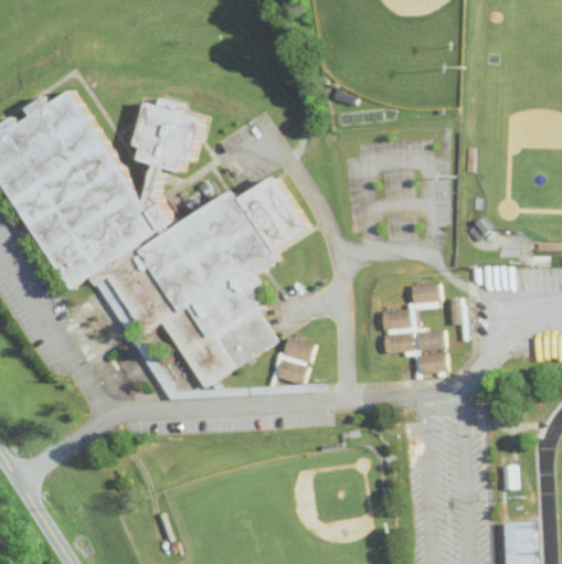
[(0,187),(66,290),(87,277),(92,285),(106,276),(144,336),(160,326),(202,392),(282,341),(264,312),(269,309),(253,282),(286,261),(281,252),(317,230),(279,169),(236,197),(230,187),(176,221),(159,195),(167,170),(177,173),(180,161),(193,165),(207,119),(184,113),(187,105),(160,97),(158,104),(144,99),(130,142),(137,145),(133,159),(150,165),(139,201),(67,89),(46,103),(41,94),(19,109),(23,116),(16,120),(10,113),(0,119),(0,187)]
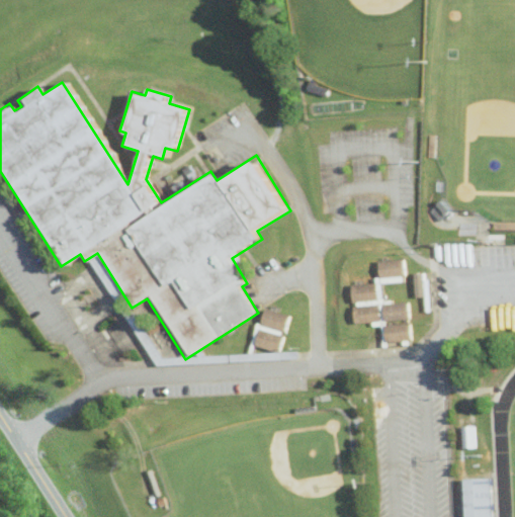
[(380,261),(381,278),(407,276),(406,259),(380,261)]
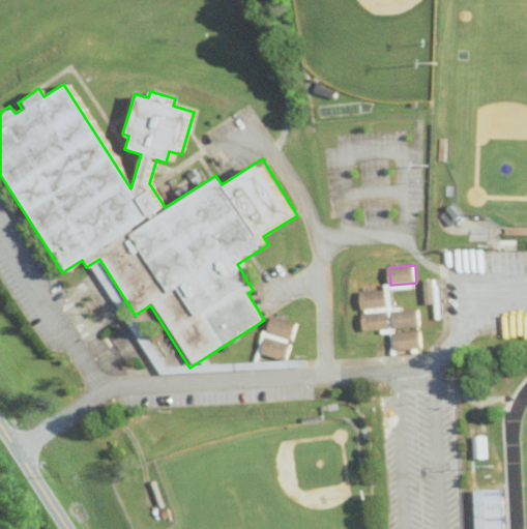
[(362,292),(363,310),(389,307),(388,290),(362,292)]
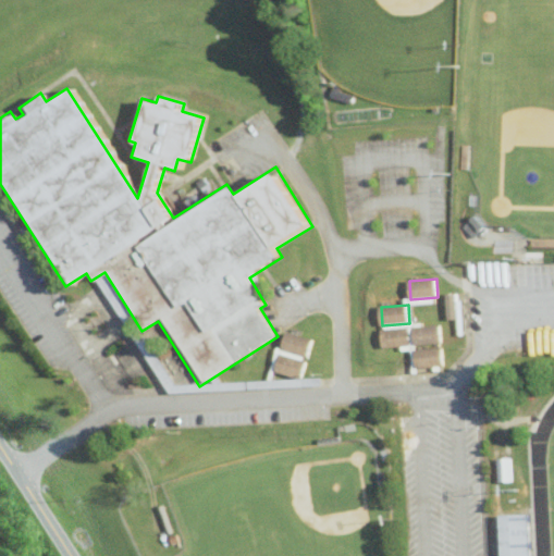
[(416,326),(417,345),(444,343),(443,324),(416,326)]
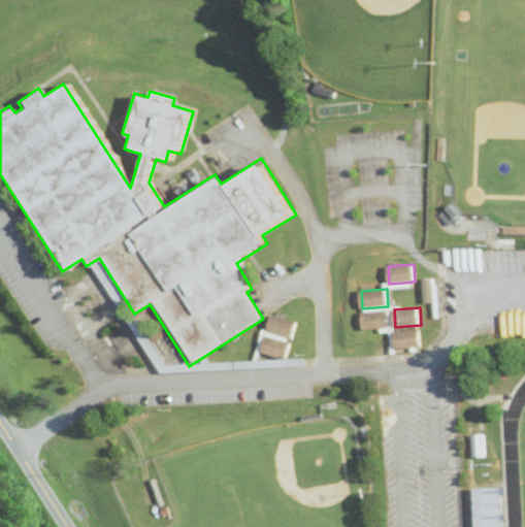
[(363,313),(365,330),(391,328),(389,310),(363,313)]
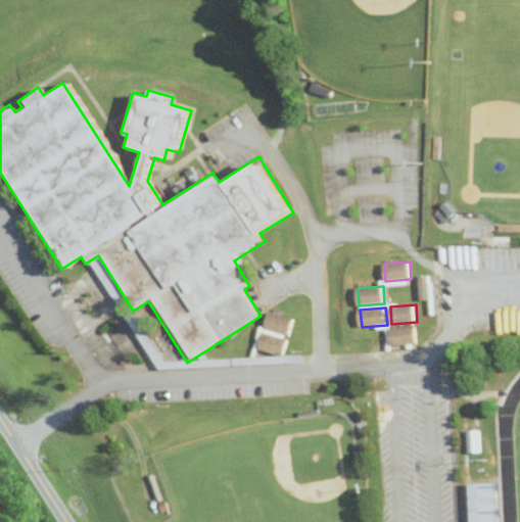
[(266,312),(261,327),(288,335),(292,320),(266,312)]
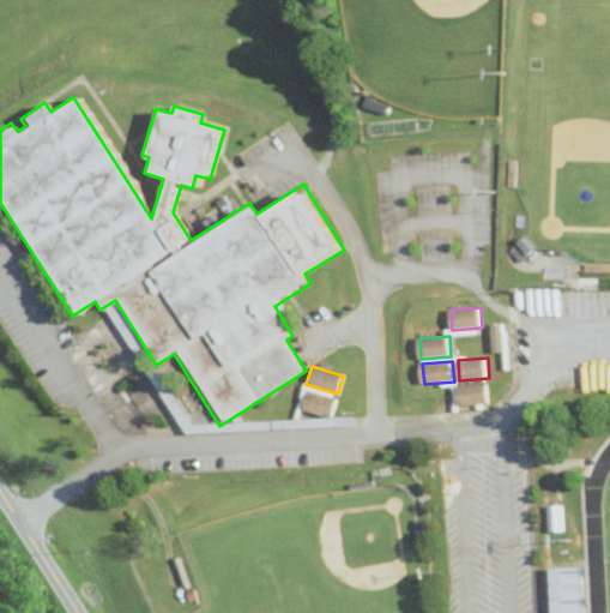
[(459,386),(461,407),(491,404),(489,384),(459,386)]
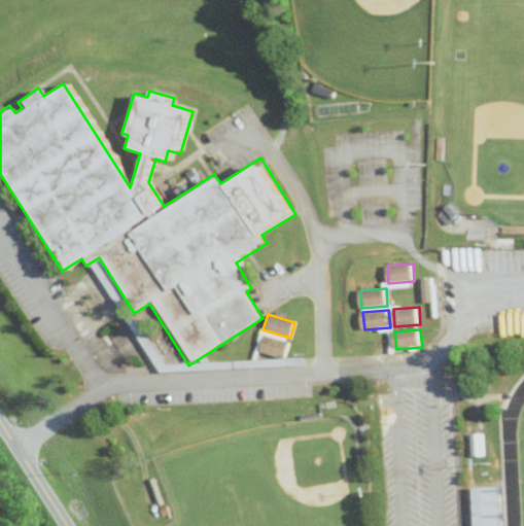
[(264,336),(258,351),(285,359),(290,344),(264,336)]
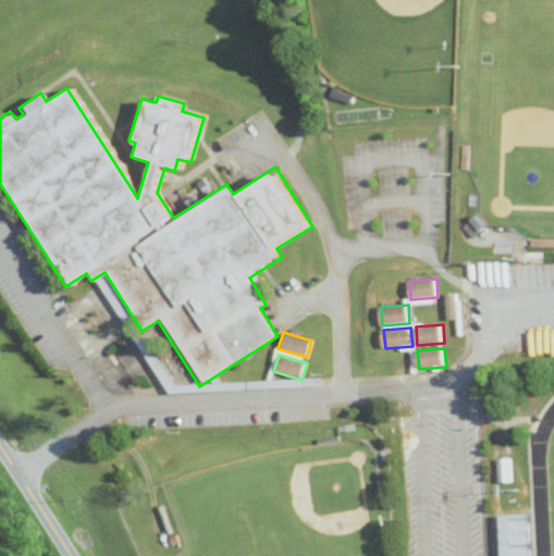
[(513,482),(512,458),(496,459),(497,483),(513,482)]
